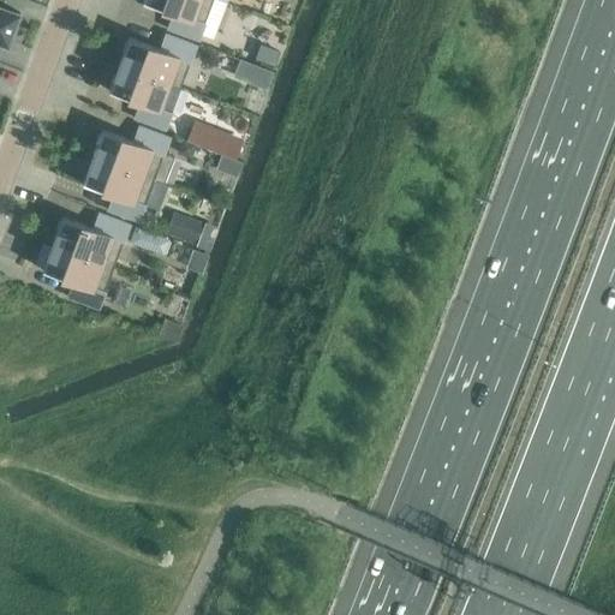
[(198,40),(204,23),(203,22),(210,0),(142,0),(142,1),(173,12),(167,28),(198,40)]
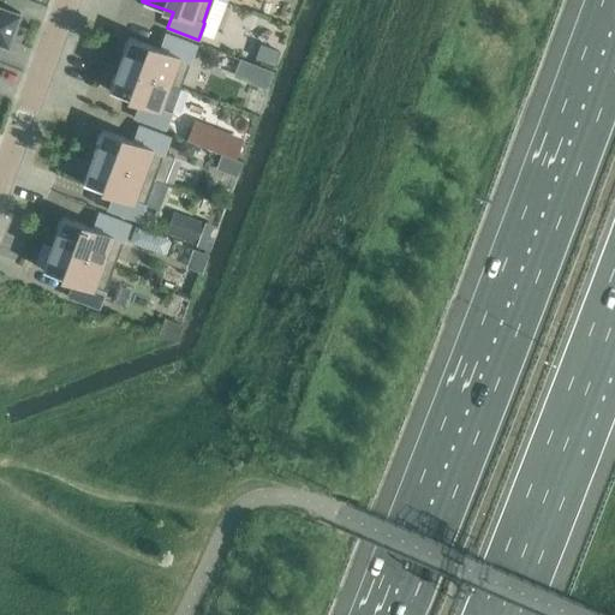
[(0,41),(5,43),(7,45),(9,42),(7,42),(11,34),(16,23),(15,23),(18,15),(19,12),(17,11),(17,12),(1,6),(0,5),(0,41)]
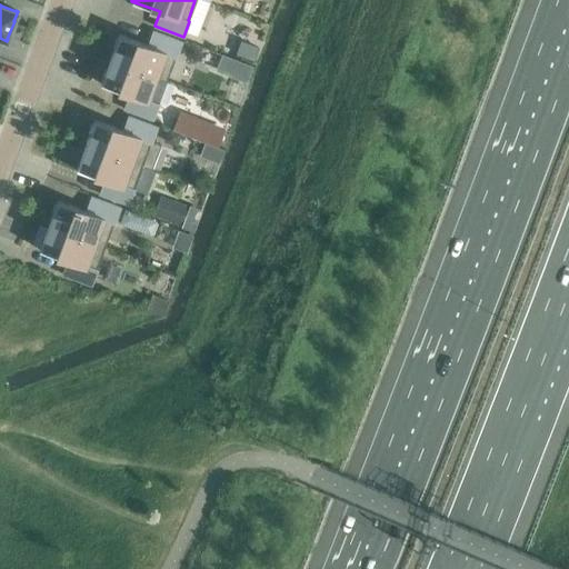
[(119,35),(110,59),(166,80),(175,57),(176,57),(181,41),(153,31),(148,45),(119,35)]
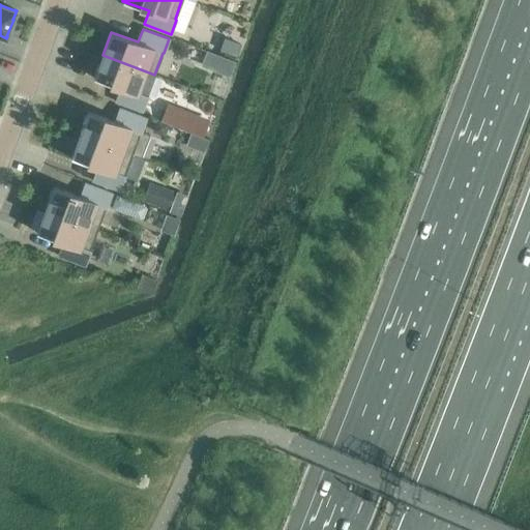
[(225,35),(222,48),(238,53),(242,41),(225,35)]
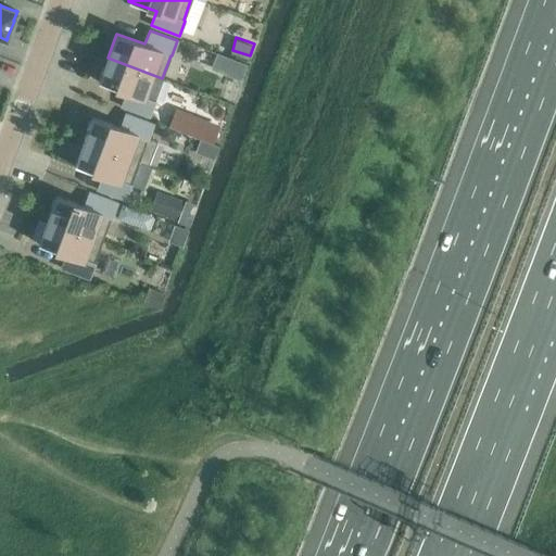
[(244,78),(249,61),(216,52),(212,70),(244,78)]
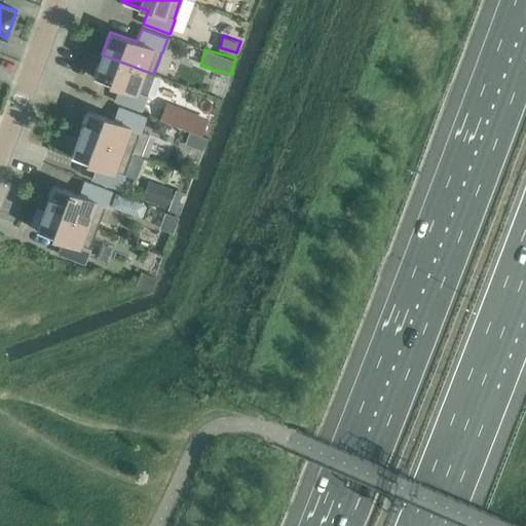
[(145,72),(153,75),(153,74),(102,54),(92,77),(119,87),(115,101),(141,110),(147,96),(138,92),(145,72)]
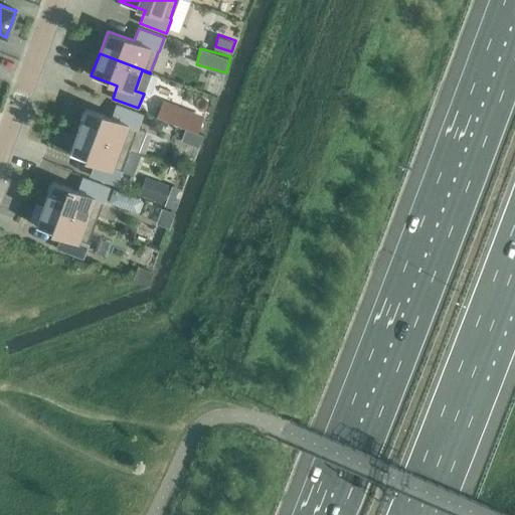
[(197,144),(208,114),(164,98),(157,116),(187,127),(183,139),(197,144)]
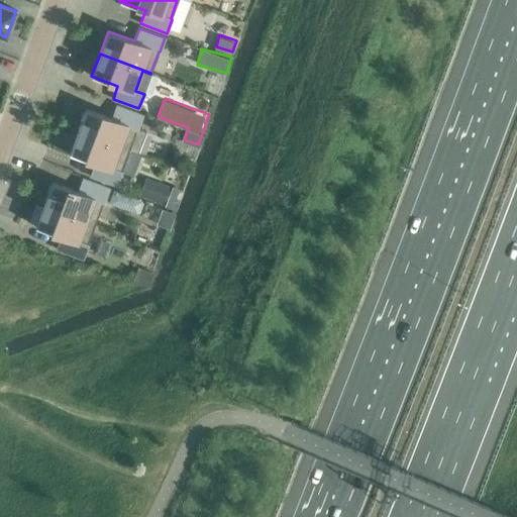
[(86,108),(77,131),(128,150),(128,149),(137,153),(145,131),(137,128),(142,115),(116,105),(112,118),(86,108)]
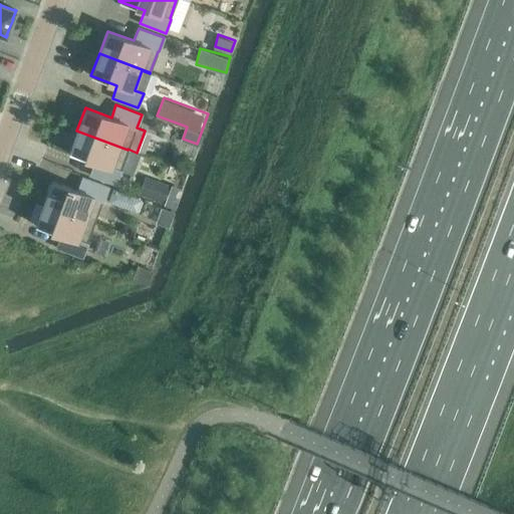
[(119,170),(127,150),(76,131),(68,153),(94,163),(89,175),(115,185),(120,171),(119,170)]
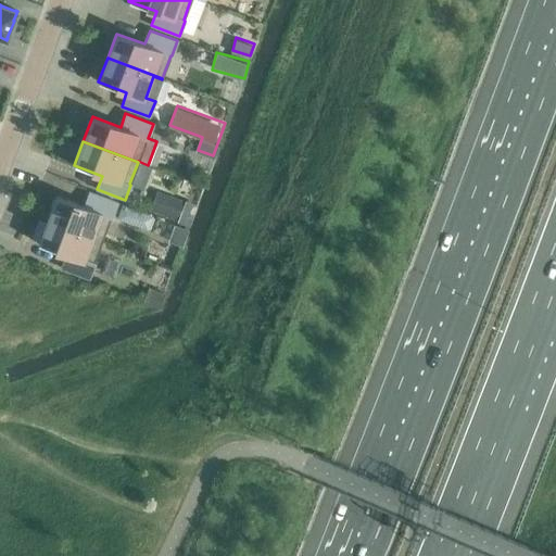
[(55,196),(47,219),(102,240),(110,217),(111,217),(117,202),(89,192),(84,206),(55,196)]
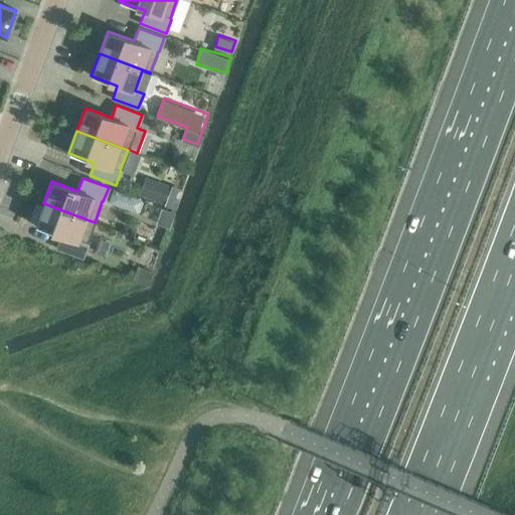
[(109,202),(140,209),(143,195),(112,188),(109,202)]
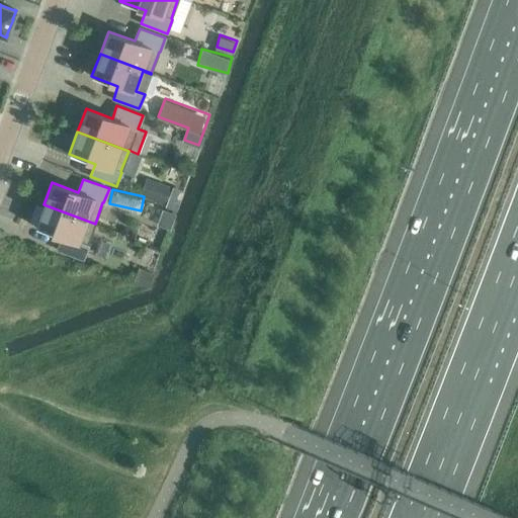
[(171,190),(165,206),(176,210),(182,194),(171,190)]
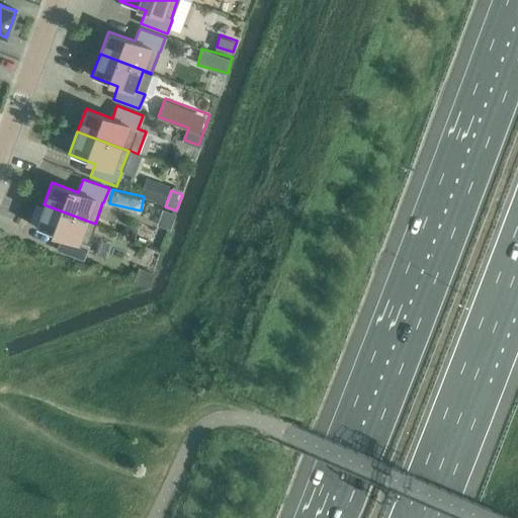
[(87,245),(95,224),(44,204),(42,207),(35,205),(29,222),(36,224),(35,227),(62,237),(57,250),(82,259),(88,245),(87,245)]
